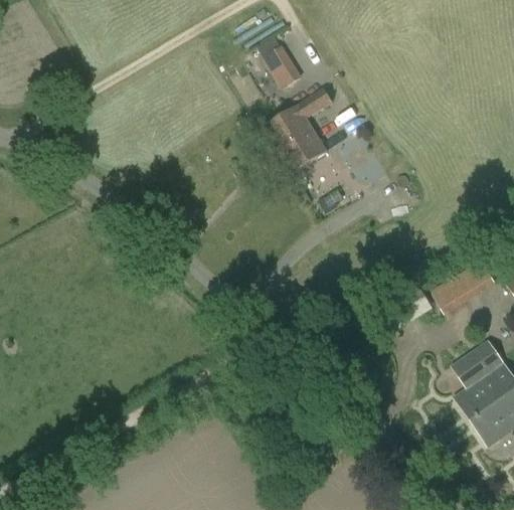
[(280,33),(261,42),(266,52),(285,43),(280,33)]
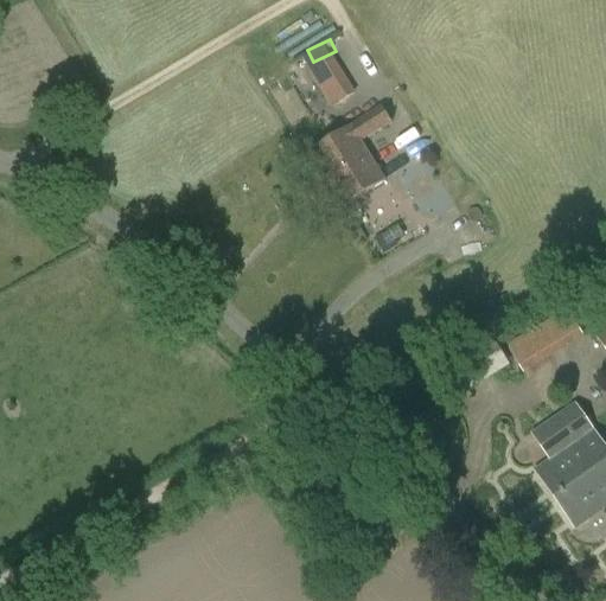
[(307,68),(329,106),(353,93),(331,53),(307,68)]
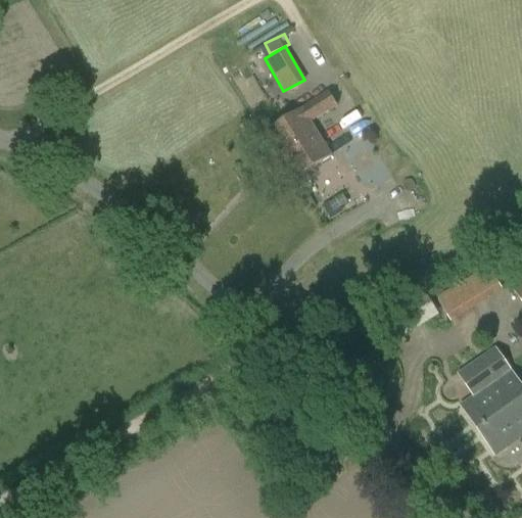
[(266,126),(282,150),(317,129),(311,118),(338,100),(330,86),(266,126)]
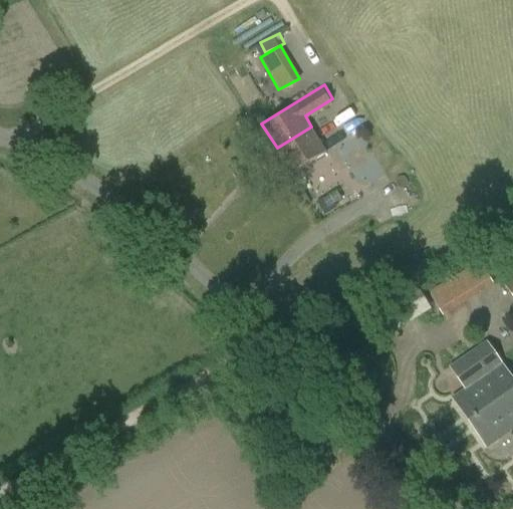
[(311,126),(277,148),(291,172),(326,151),(311,126)]
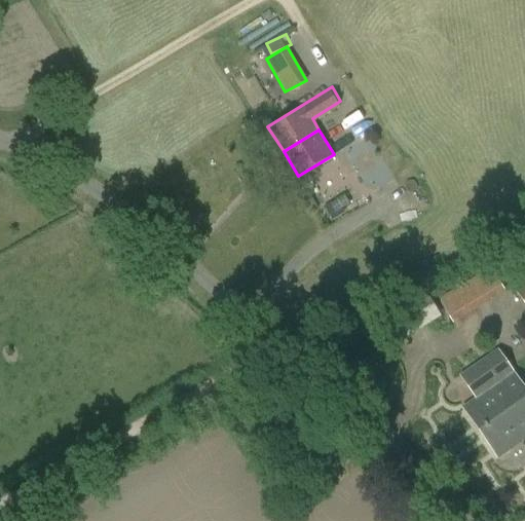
[(491,264),(438,296),(448,312),(452,321),(507,289),(491,264)]
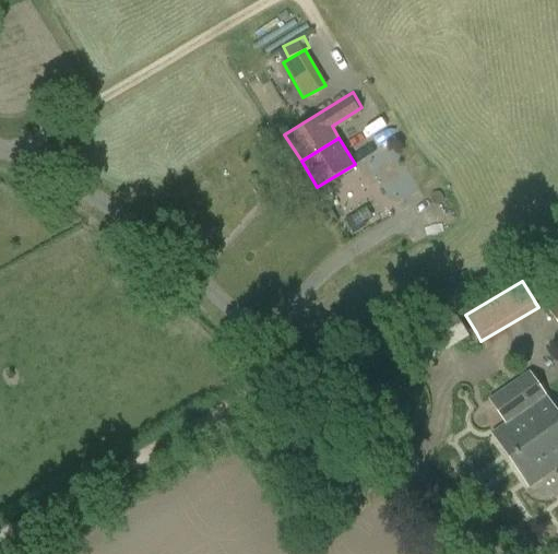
[(557,295),(545,304),(557,321),(557,295)]
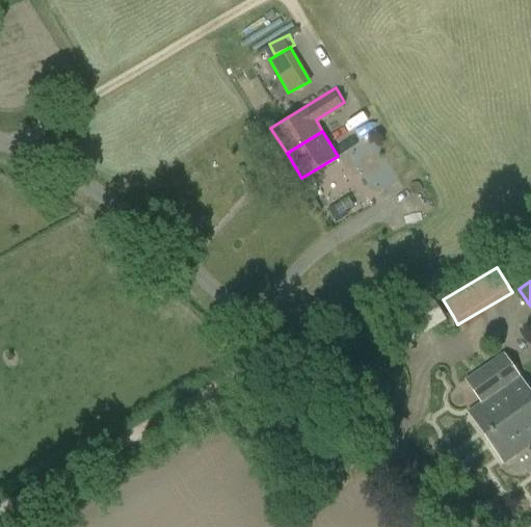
[(469,410),(486,436),(530,404),(530,387),(522,373),(521,374),(504,349),(466,373),(482,400),(469,410)]
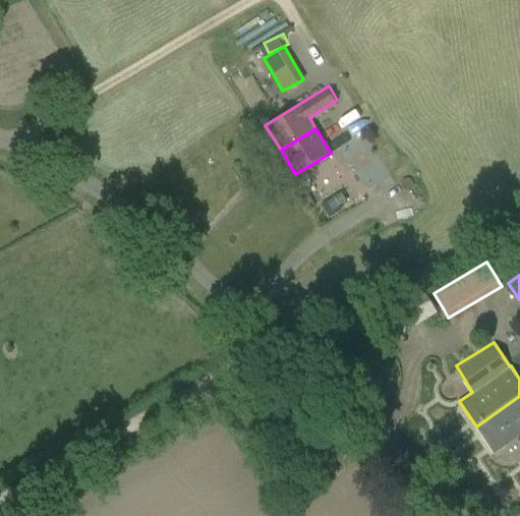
[(493,450),(519,431),(519,396),(476,426),(493,450)]
